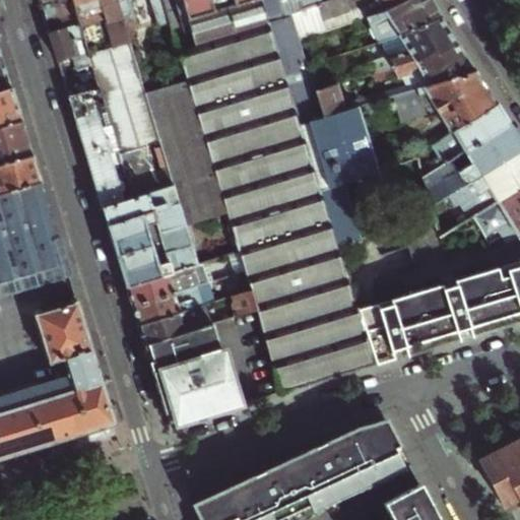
[(77,20),(70,0),(38,0),(49,36),(78,25),(77,20)]
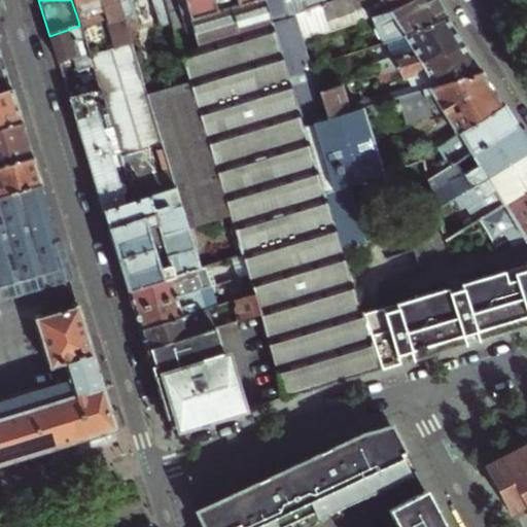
[(142,79),(130,38),(117,0),(71,0),(78,21),(81,20),(85,23),(94,21),(96,14),(104,11),(115,47),(114,48),(126,84),(142,79)]
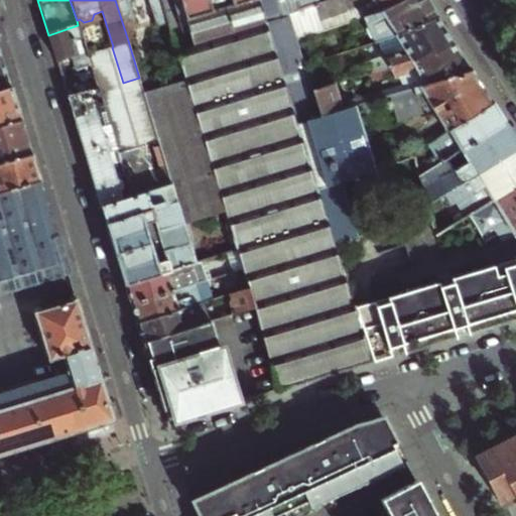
[(160,0),(115,0),(127,37),(134,35),(132,30),(138,28),(129,0),(148,0),(157,27),(168,24),(160,0)]
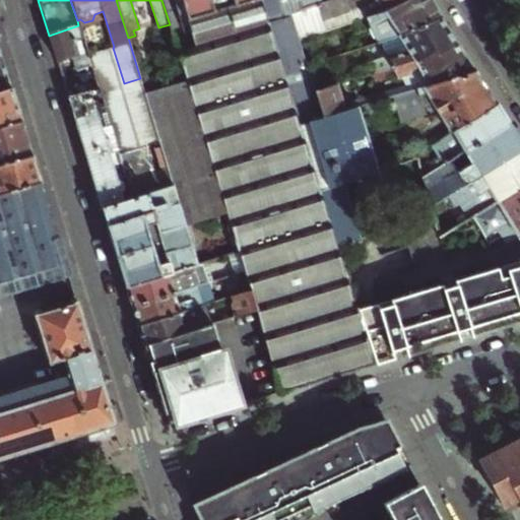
[(180,0),(195,50),(230,39),(269,26),(261,0),(180,0)]
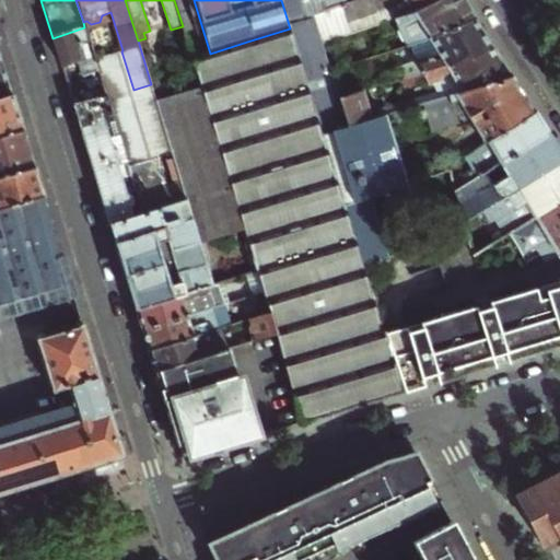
[(321,0),(281,0),(290,28),(324,138),(351,129),(341,97),(324,42),(315,13),(324,10),(321,0)]
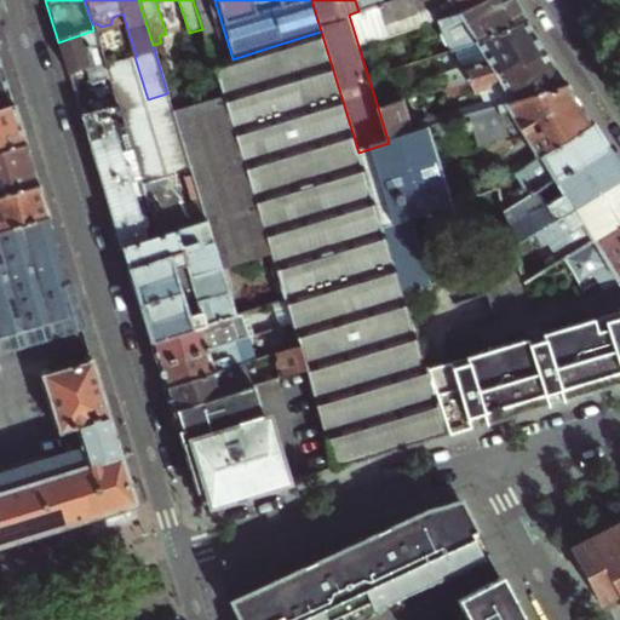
[(388,0),(383,3),(359,11),(349,15),(359,46),(392,34),(389,21),(422,10),(419,5),(435,0),(447,0),(455,12),(480,0),(388,0)]
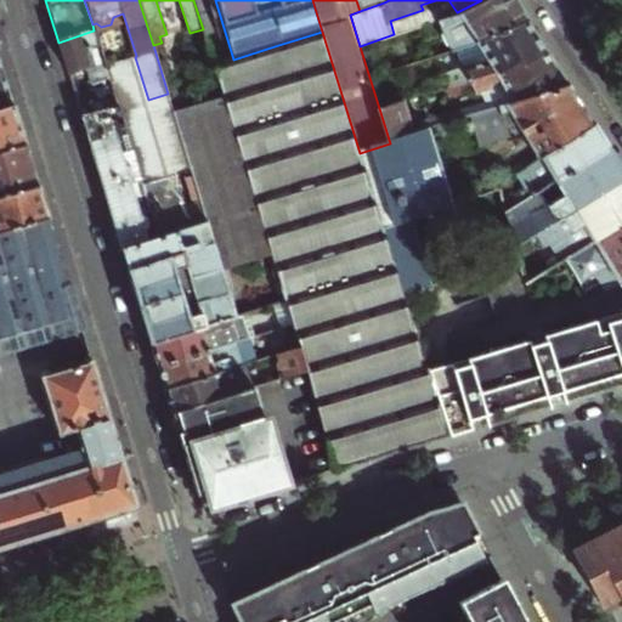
[(356,0),(360,11),(384,3),(383,0),(356,0)]
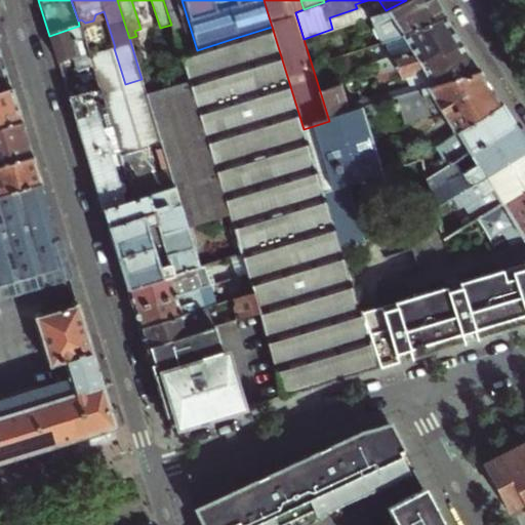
[(434,0),(406,0),(386,10),(363,18),(368,26),(368,30),(372,38),(376,39),(379,44),(402,37),(445,17),(437,4),(434,0)]
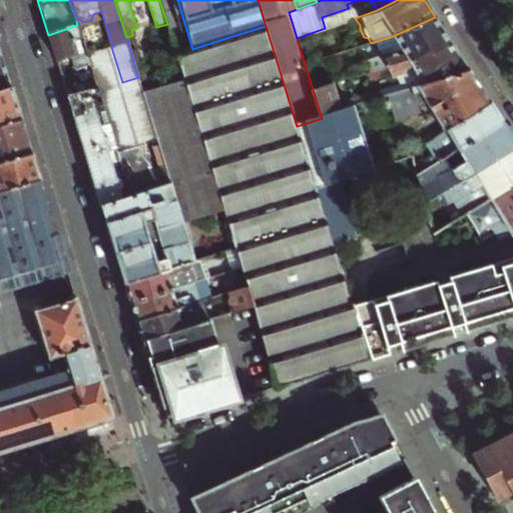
[(435,17),(393,36),(403,52),(383,55),(379,58),(364,62),(367,74),(386,68),(396,65),(452,45),(445,33),(435,17)]
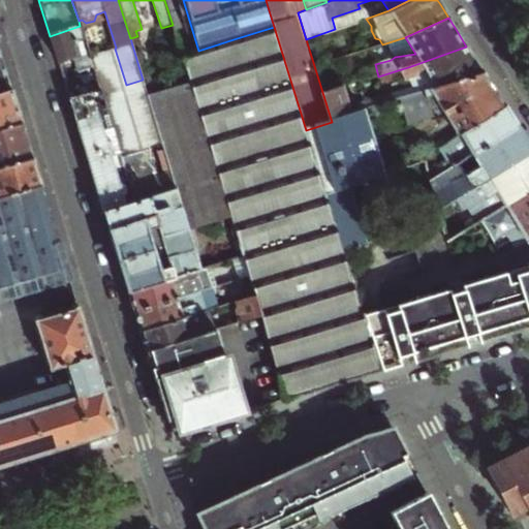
[(80,26),(50,36),(58,67),(62,66),(89,57),(80,26)]
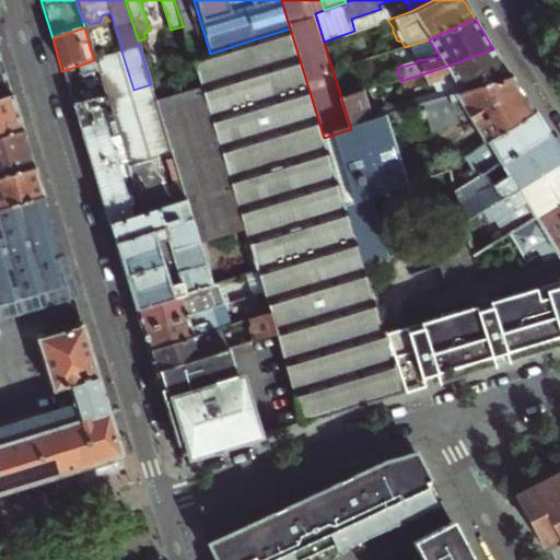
[(362,266),(324,138),(290,28),(247,42),(210,54),(193,59),(202,91),(244,232),(257,273),(264,295),(269,315),(276,337),(302,424),(401,395),(386,345),(362,266)]
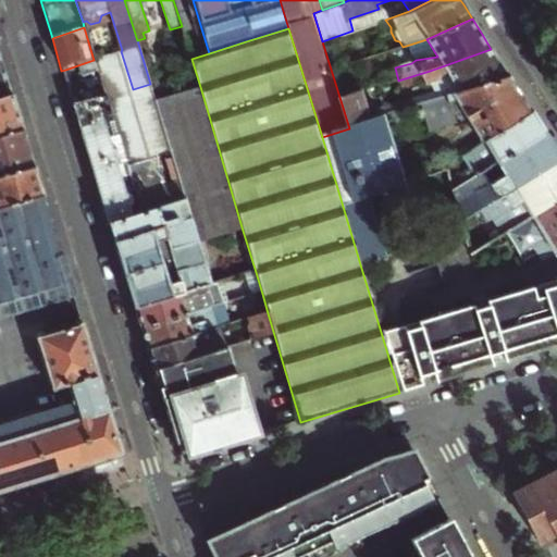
[(430,71),(419,74),(426,86),(450,77),(460,93),(508,77),(498,62),(491,49),(430,71)]
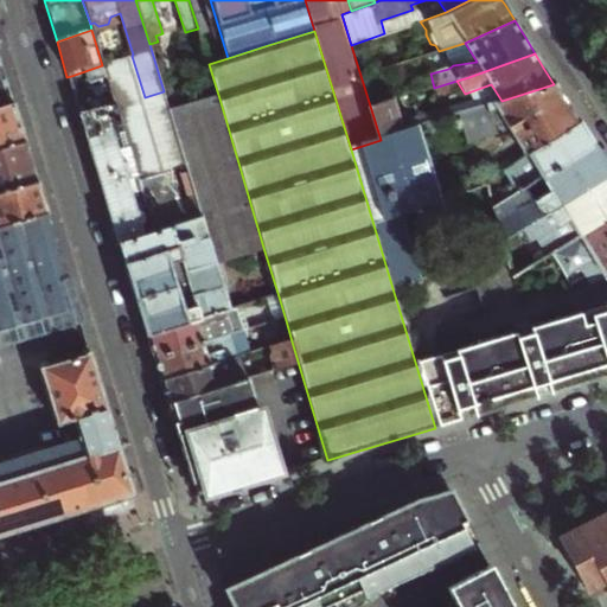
[(0,108),(14,104),(0,59),(0,108)]
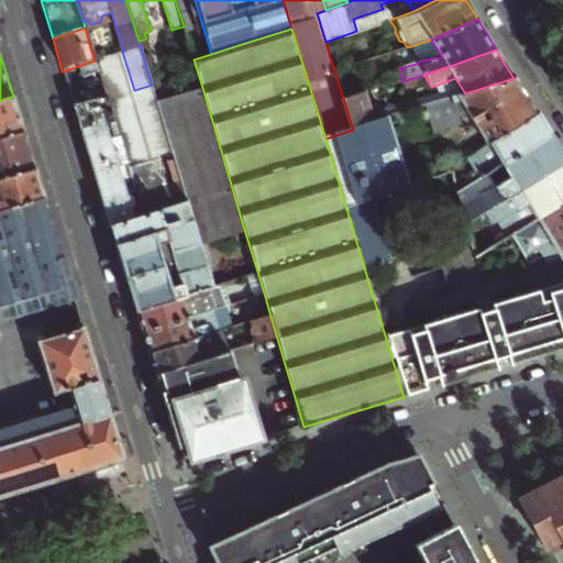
[(514,78),(465,94),(426,107),(434,133),(461,124),(457,114),(468,111),(489,143),(536,114),(525,97),(514,78)]
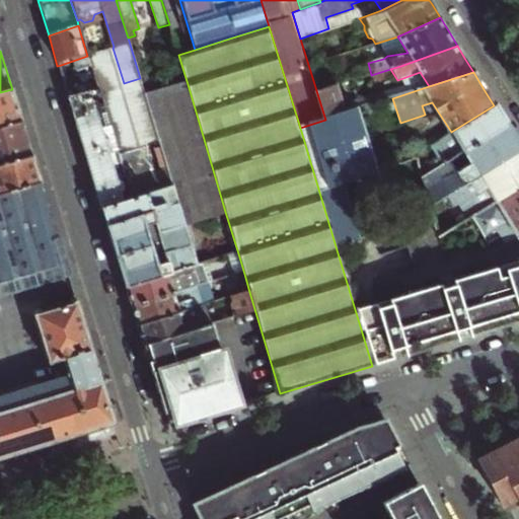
[(97,90),(93,76),(85,88),(86,93),(90,92),(97,90)]
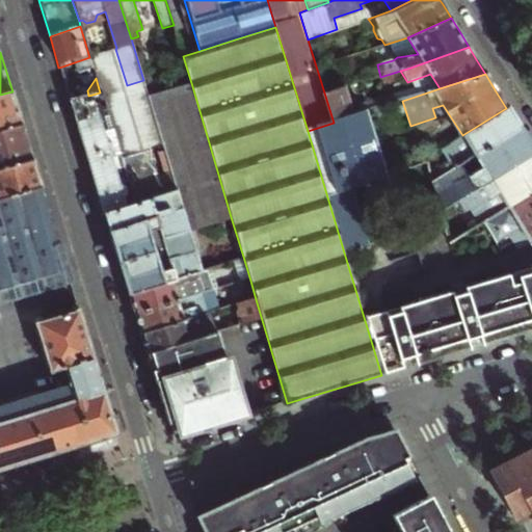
[(232,220),(192,86),(150,99),(178,191),(125,208),(104,214),(107,222),(109,231),(157,216),(161,230),(165,243),(167,249),(192,242),(190,233),(232,220)]
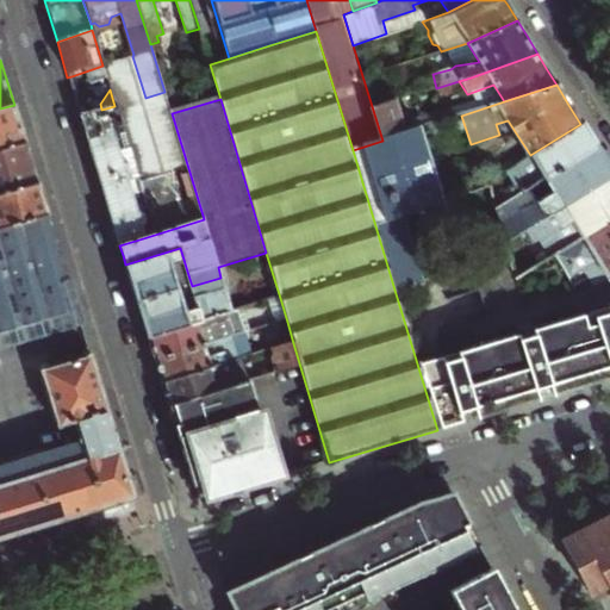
[(399,99),(372,106),(383,141),(409,132),(399,99)]
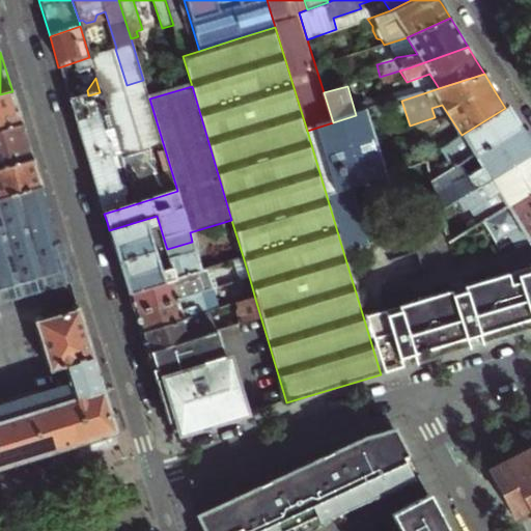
[(0,133),(23,127),(19,111),(12,91),(0,94),(0,133)]
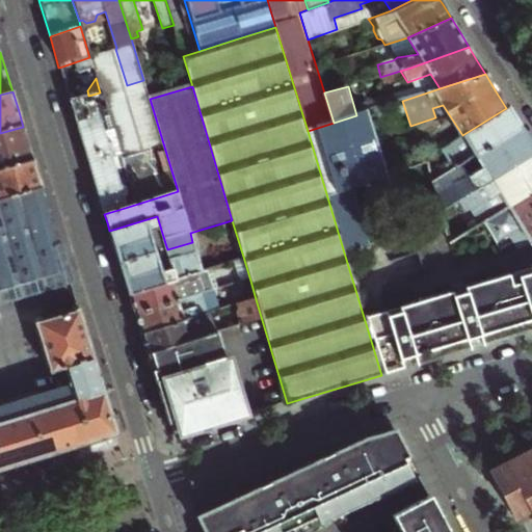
[(92,95),(88,96),(70,102),(73,112),(76,122),(103,112),(100,104),(96,102),(95,102),(92,95)]
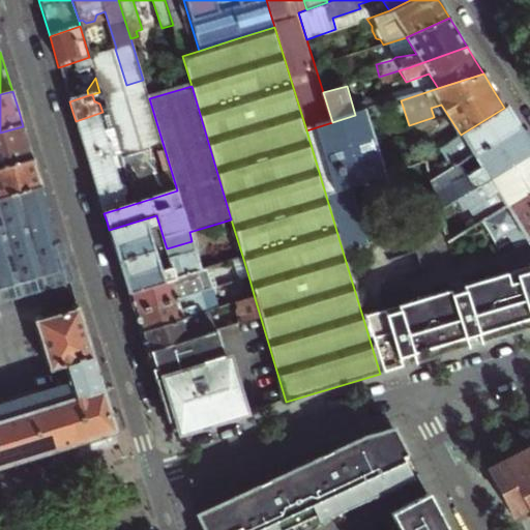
[(504,108),(461,135),(439,148),(445,158),(424,171),(429,183),(455,166),(517,126),(510,117),(504,108)]
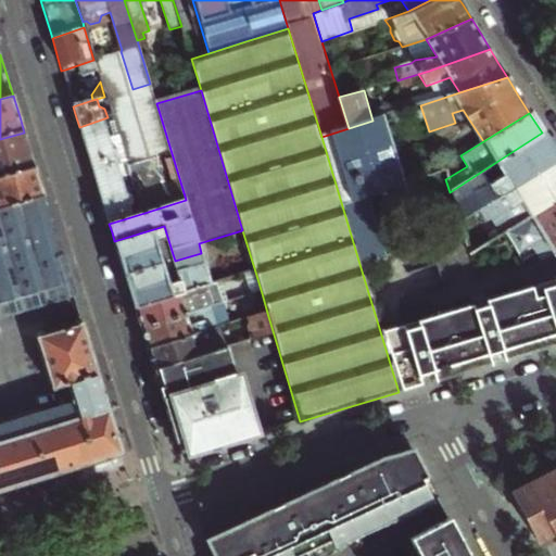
[(110,126),(108,117),(79,127),(83,137),(85,147),(109,139),(106,130),(109,130),(110,126)]
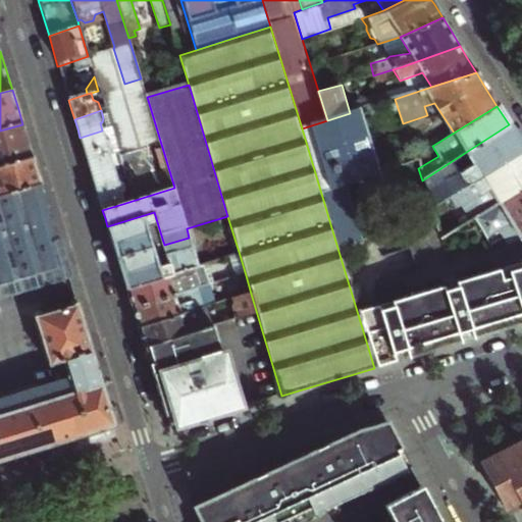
[(327,120),(302,128),(337,248),(364,240),(350,195),(381,186),(359,110),(350,113),(327,120)]
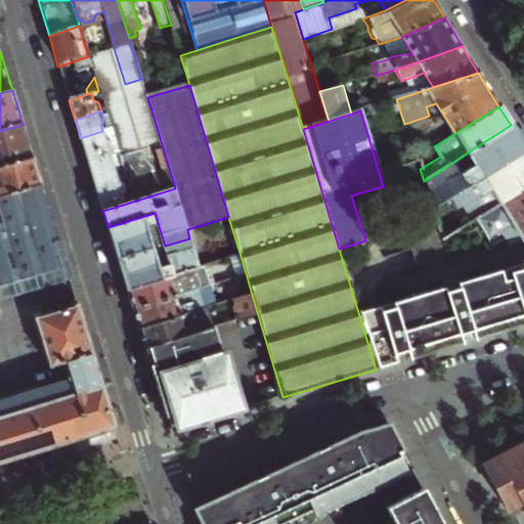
[(0,131),(0,169),(33,160),(30,148),(23,125),(0,131)]
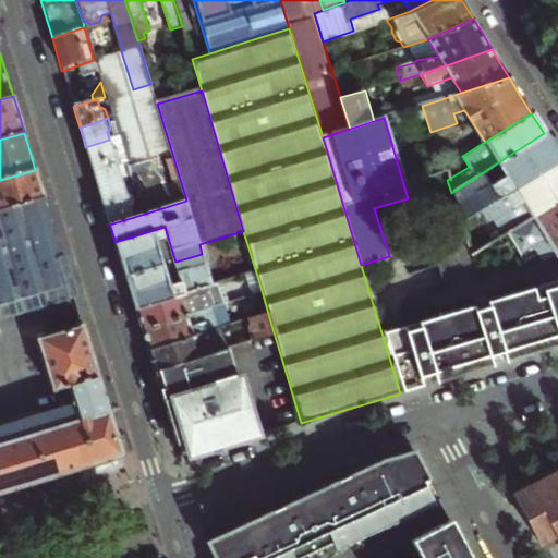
[(557,156),(553,147),(544,133),(480,174),(488,187),(456,208),(461,223),(481,210),(557,161),(557,156)]
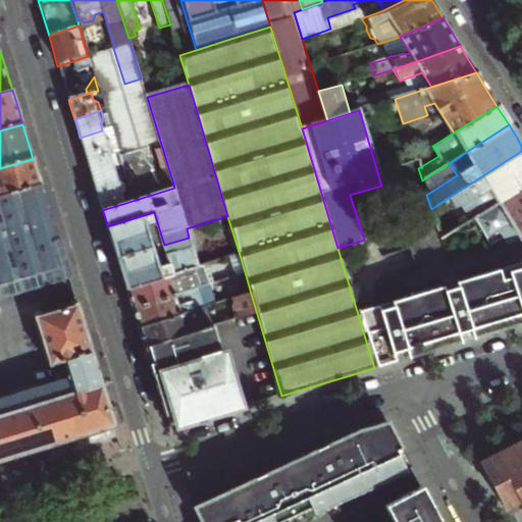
[(104,136),(102,131),(80,138),(83,147),(86,156),(113,148),(110,137),(105,135),(104,136)]
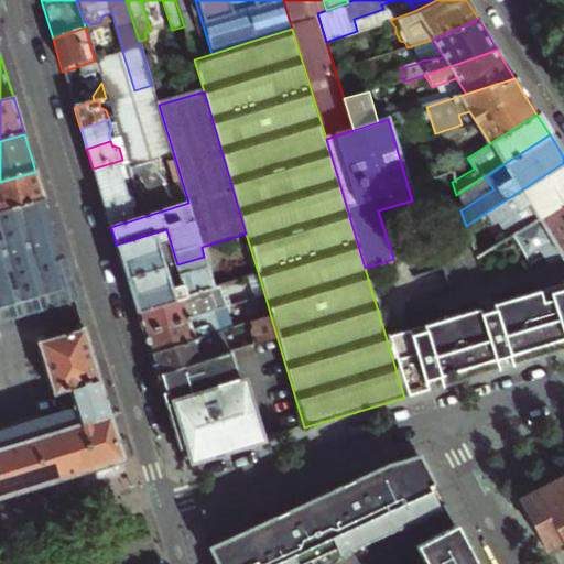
[(122,160),(93,169),(96,180),(98,188),(122,181),(120,173),(122,172),(125,167),(122,160)]
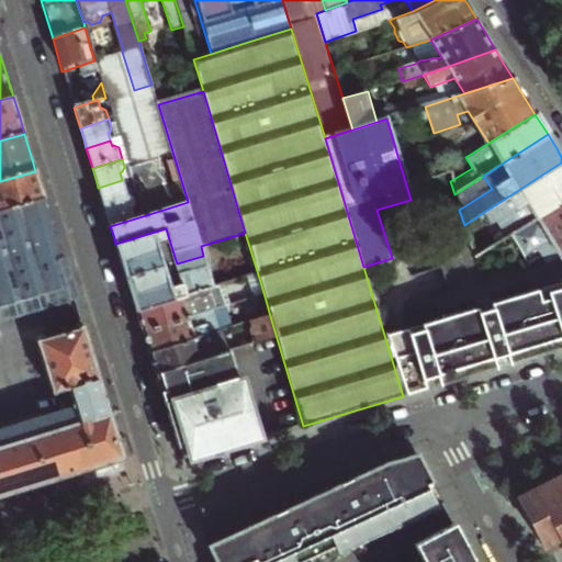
[(491,223),(527,201),(537,220),(561,203),(561,163),(484,212),(491,223)]
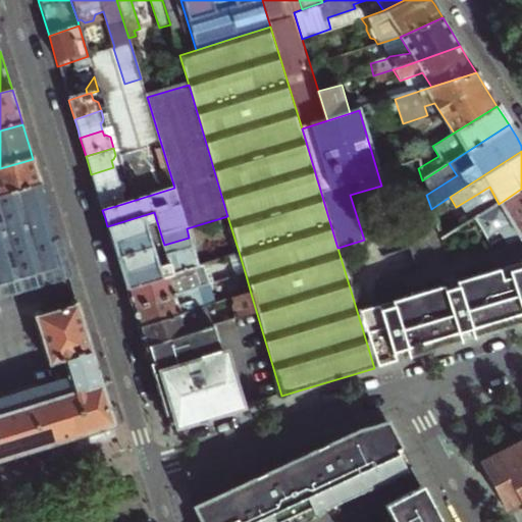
[(0,168),(0,199),(42,187),(38,173),(33,159),(0,168)]
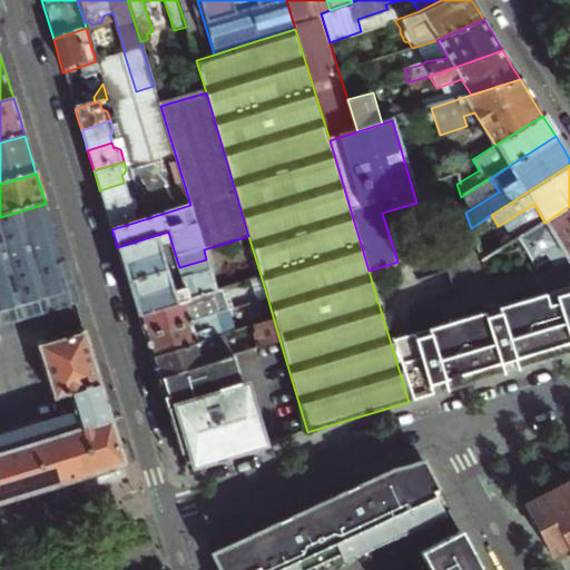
[(439,175),(424,179),(425,185),(440,180),(439,175)]
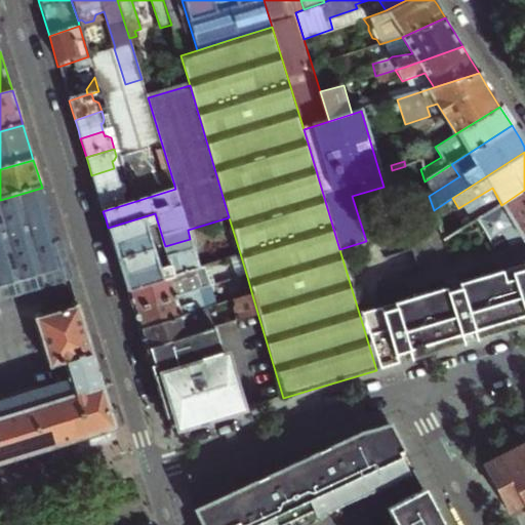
[(114,168),(91,175),(95,187),(97,194),(125,186),(122,176),(117,174),(116,175),(114,168)]
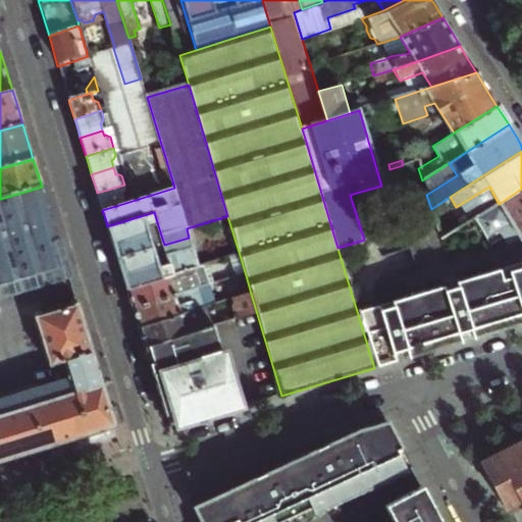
[(126,191),(124,185),(97,193),(100,202),(102,210),(122,204),(120,197),(123,196),(126,191)]
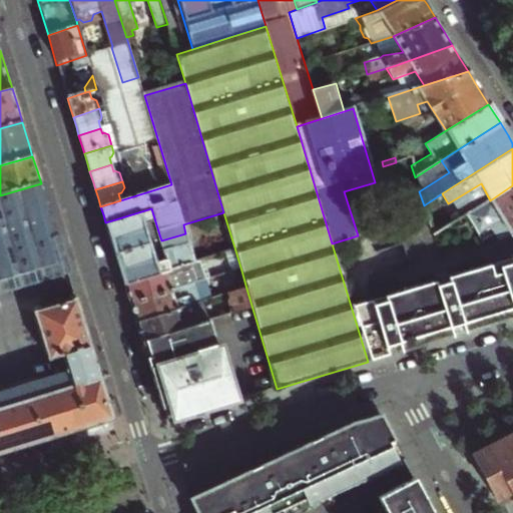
[(0,455),(87,429),(114,420),(82,320),(73,292),(32,305),(49,362),(64,357),(69,373),(0,393),(0,281),(65,263),(41,183),(0,195),(0,455)]
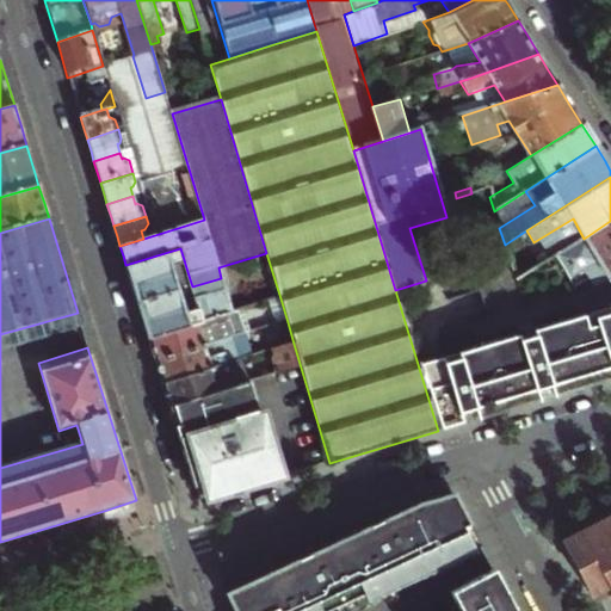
[(610,221),(584,239),(563,251),(568,267),(574,275),(597,260),(608,278),(610,276),(610,221)]
